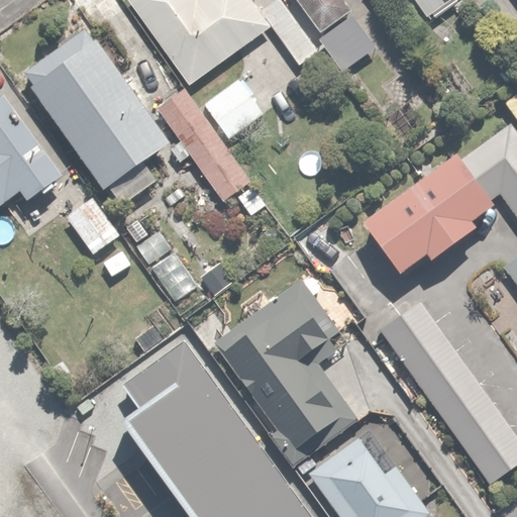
[(124,0),(190,86),(267,27),(296,66),(318,48),(281,0),(269,0),(256,9),(248,0),(124,0)]
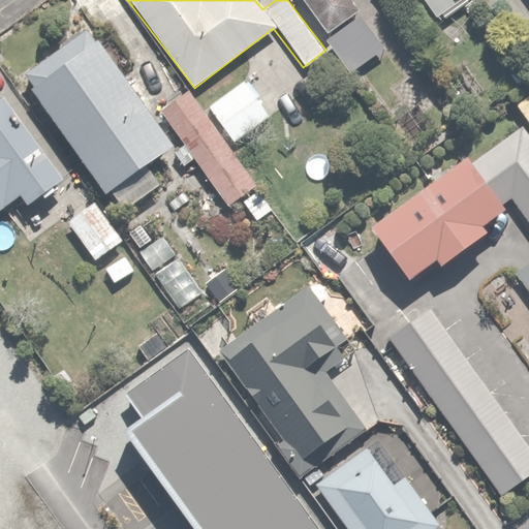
[(359,6),(353,0),(302,0),(323,30),(359,6)]
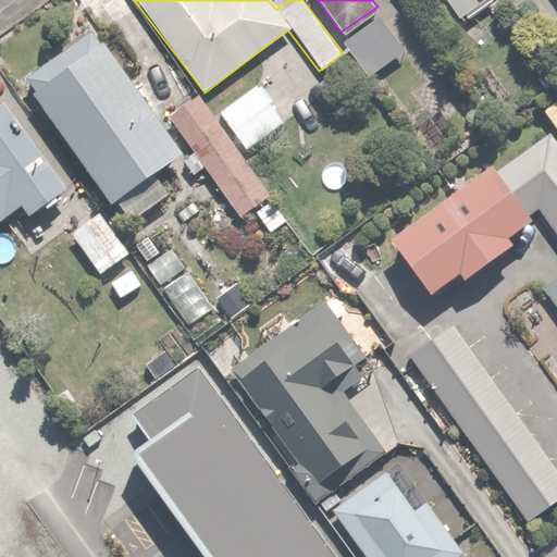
[(443,0),(454,15),(475,0),(443,0)]
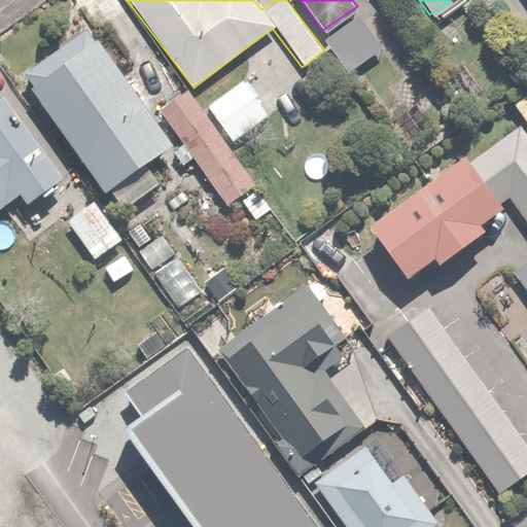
[(19,69),(33,89),(103,191),(108,188),(118,204),(154,179),(143,164),(173,143),(89,21),(19,69)]
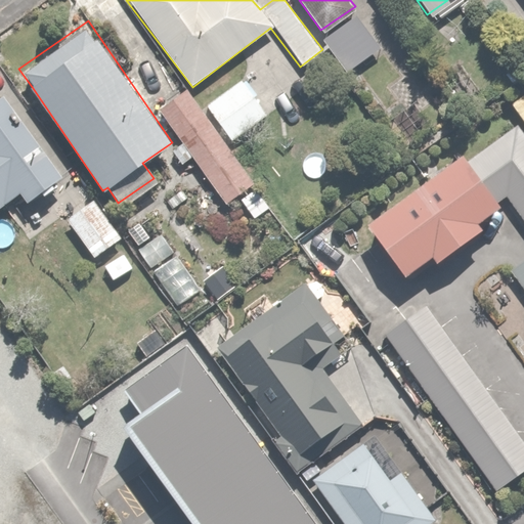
[(266,114),(242,79),(205,105),(230,140),(266,114)]
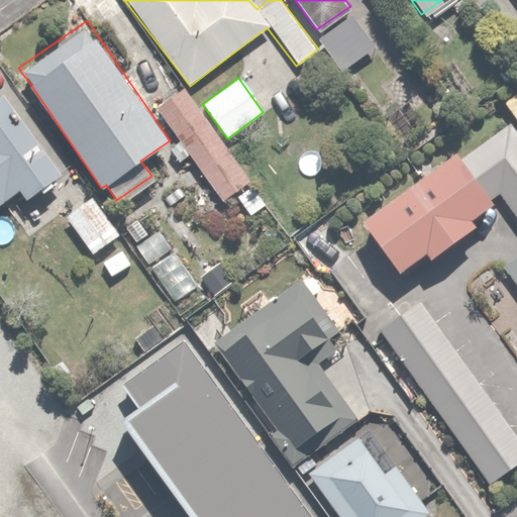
[(249,178),(183,90),(156,110),(179,140),(170,147),(181,162),(188,157),(221,200),(249,178)]
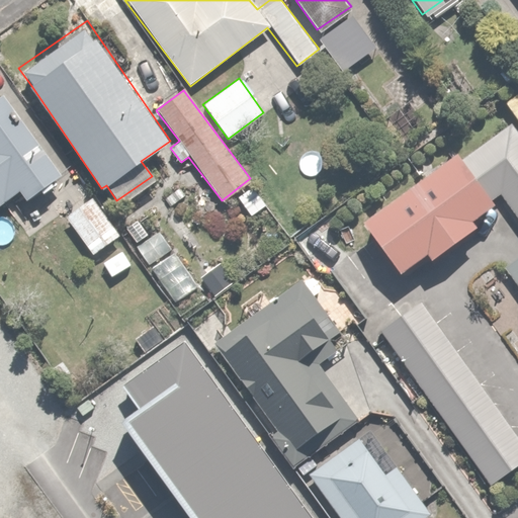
[(64,175),(4,95),(0,98),(0,200),(17,188),(27,202),(64,175)]
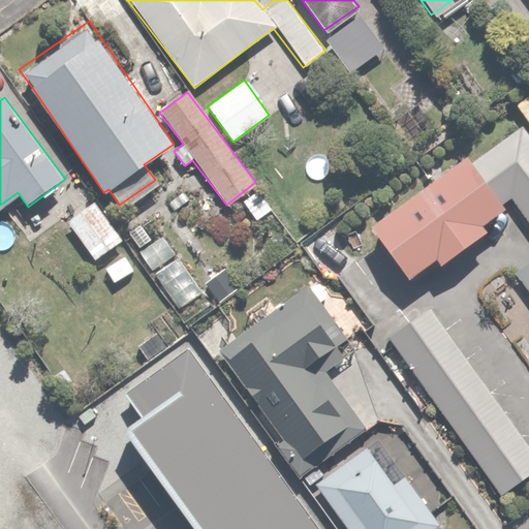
[(528,130),(378,231),(404,271),(514,197),(528,221),(528,263),(521,270),(528,280),(528,130)]
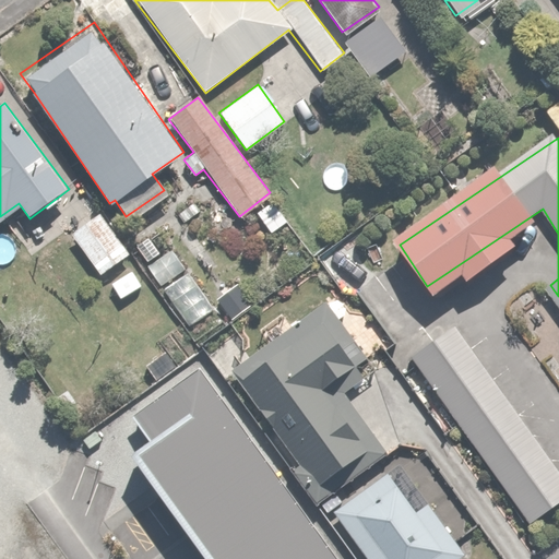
[(100,213),(71,234),(98,272),(128,251),(100,213)]
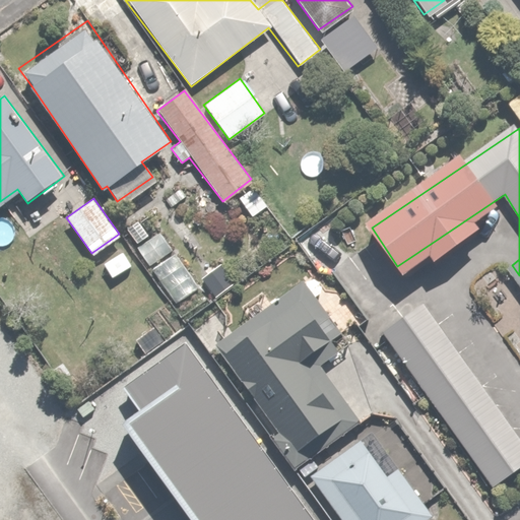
[(139,243),(135,246),(176,303),(197,287),(159,236),(155,239),(143,222),(131,231),(139,243)]
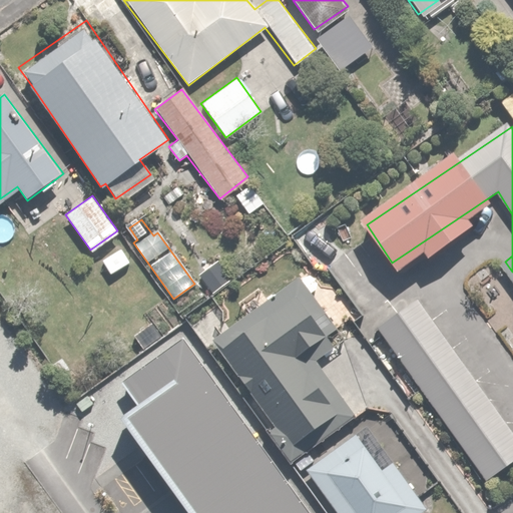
[(292,278),(209,339),(295,452),(351,410),(305,348),(330,329),(292,278)]
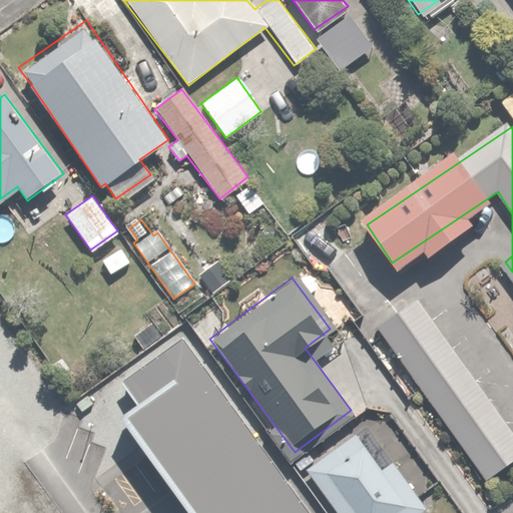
[(512,458),(512,436),(421,303),(384,329),(487,477),(512,458)]
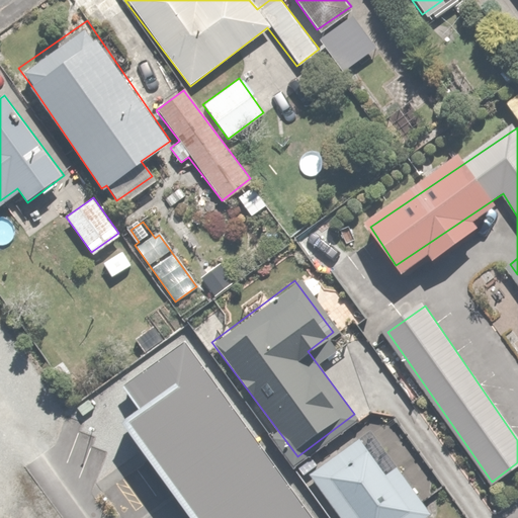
[(311,517),(193,347),(117,399),(200,517),(311,517)]
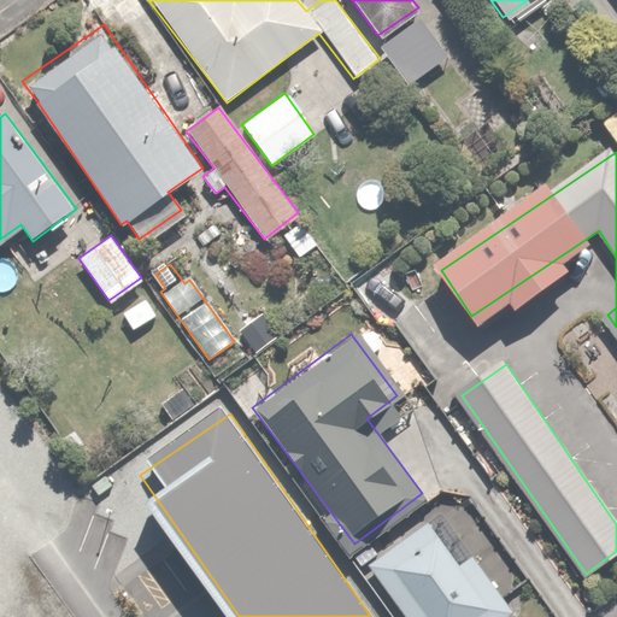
[(427,519),(366,563),(405,616),(504,616),(511,612),(471,556),(459,564),(427,519)]
